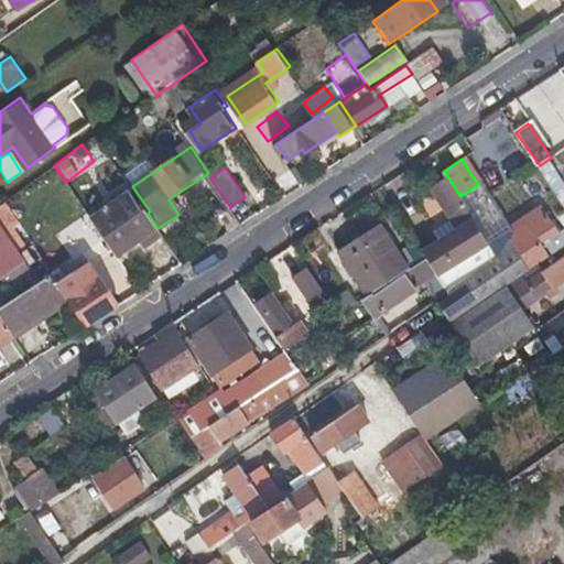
[(454,266),(489,240),(461,196),(449,180),(435,188),(461,228),(438,242),(454,266)]
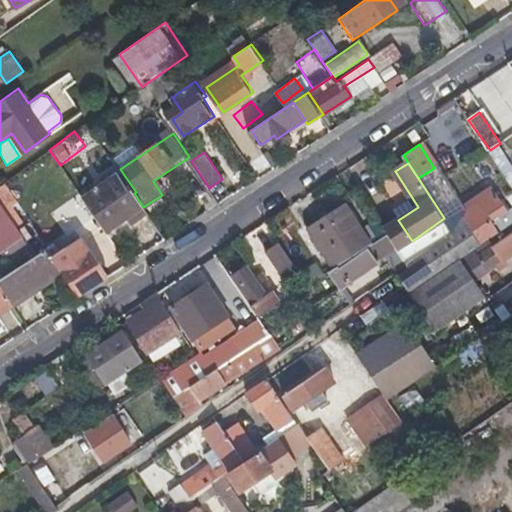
[(461,207),(434,168),(418,178),(444,218),(461,207)]
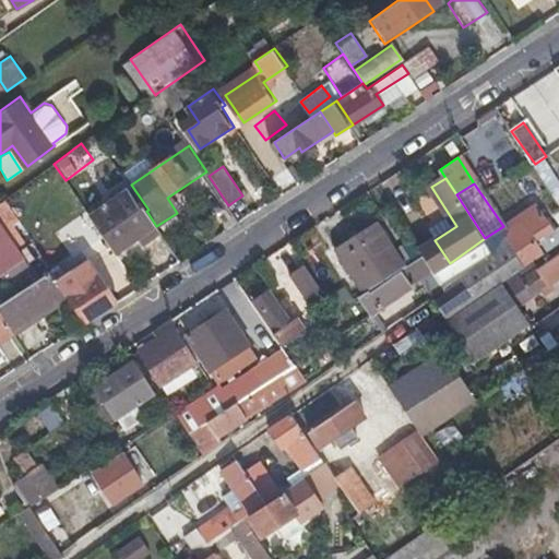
[(161,234),(156,226),(146,211),(144,207),(141,210),(129,190),(92,216),(105,235),(117,253),(137,240),(141,248),(161,234)]
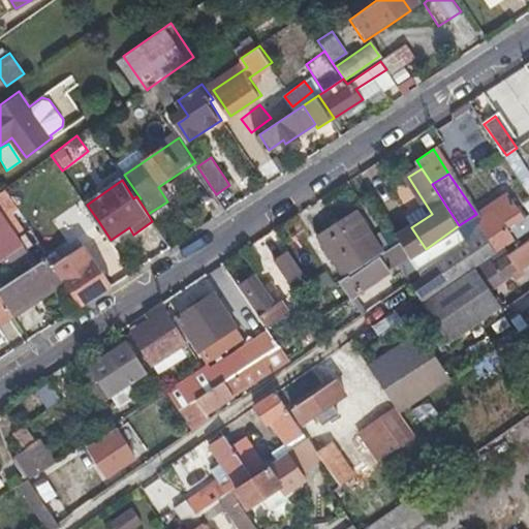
[(489,257),(515,239),(506,226),(509,223),(511,225),(525,217),(508,194),(476,214),(459,225),(469,240),(422,272),(423,274),(410,282),(424,302),(489,257)]
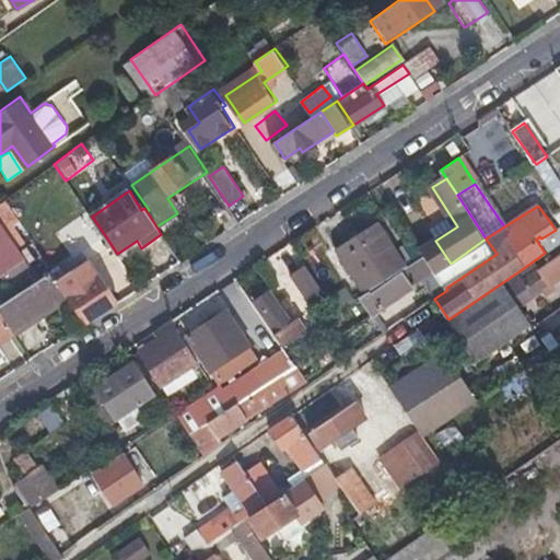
[(92,217),(88,211),(57,232),(74,257),(105,235),(92,217)]
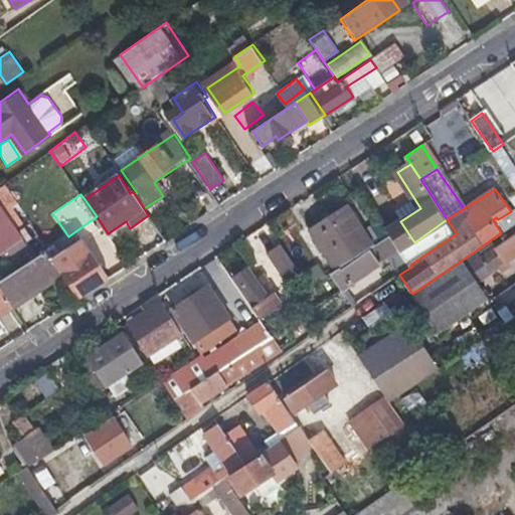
[(0,251),(24,234),(0,199),(0,251)]
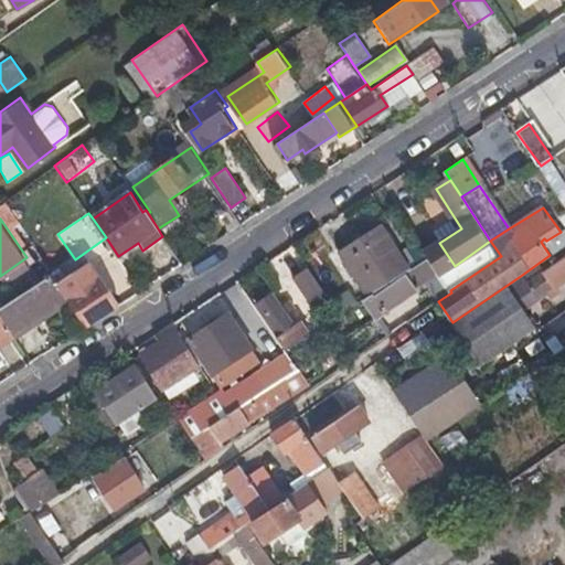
[(370,294),(405,270),(409,268),(382,225),(342,252),(370,294)]
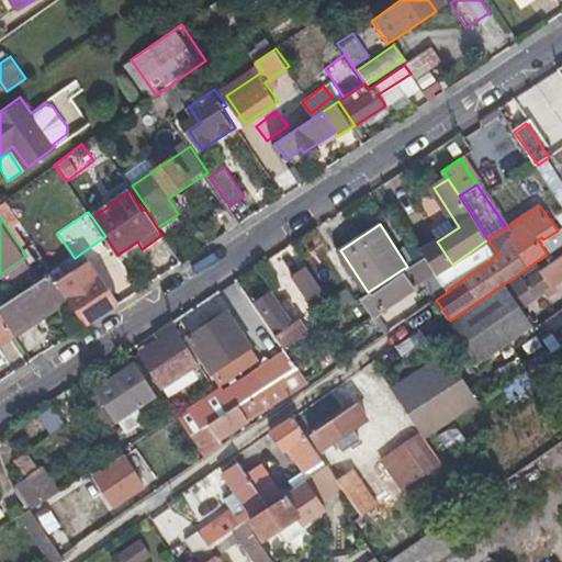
[(438,274),(452,265),(437,242),(423,251),(425,255),(435,269),(438,274)]
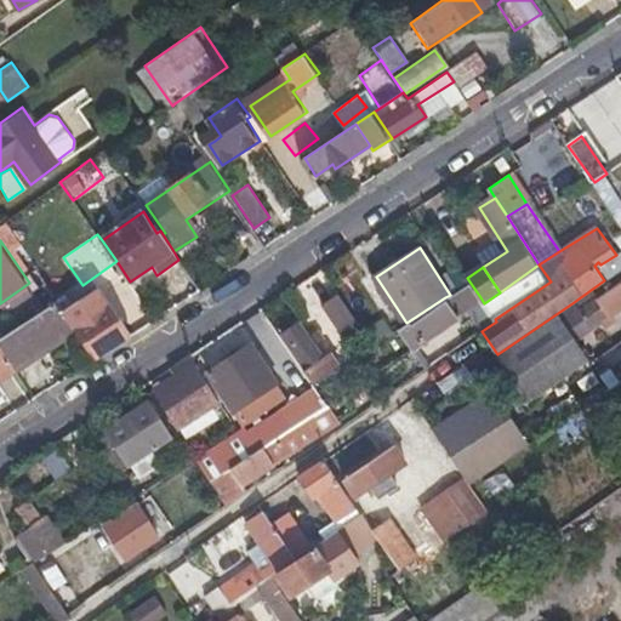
[(620,268),(604,280),(574,302),(591,328),(620,306),(620,268)]
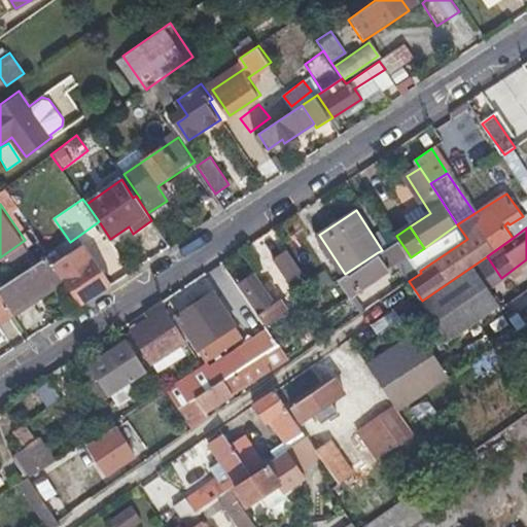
[(378,252),(387,266),(408,252),(398,239),(382,250),(378,252)]
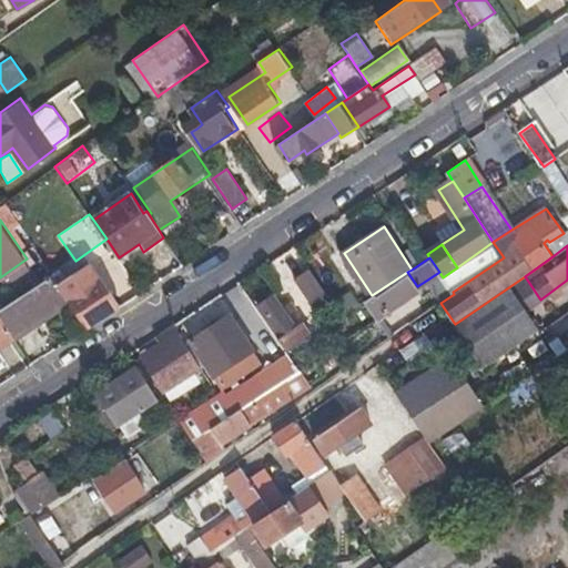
[(311,271),(303,275),(295,280),(315,308),(330,300),(311,271)]
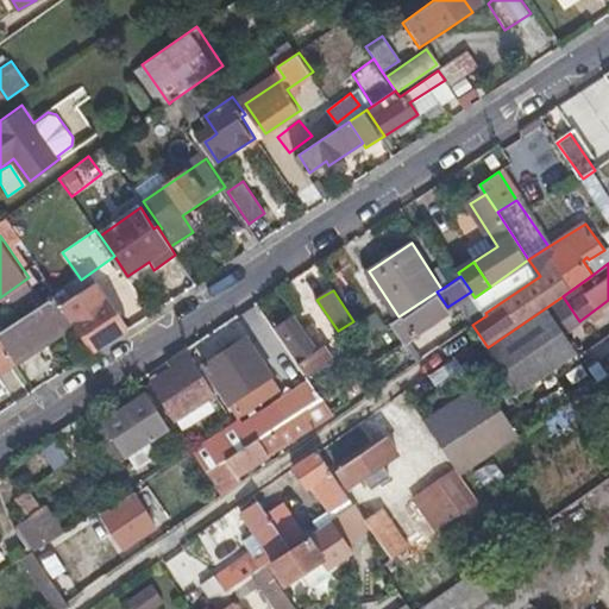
[(79,316),(101,302),(93,292),(71,306),(79,316)]
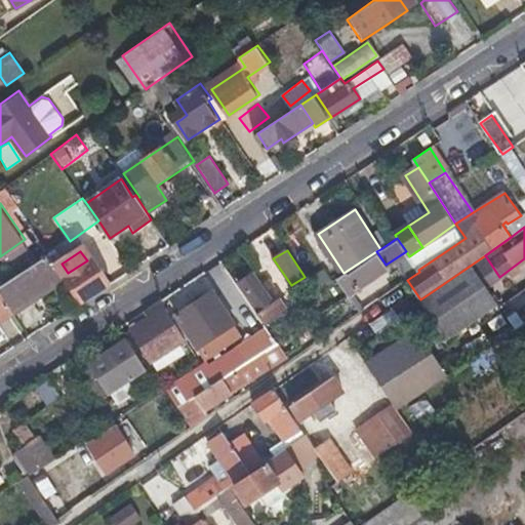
[(386,265),(376,251),(344,273),(336,277),(350,295),(389,270),(386,265)]
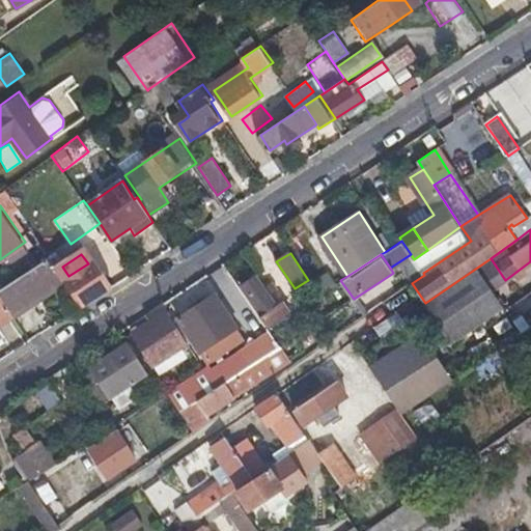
[(110,286),(92,260),(88,263),(68,276),(62,267),(54,255),(47,260),(61,281),(62,280),(80,307),(110,286)]
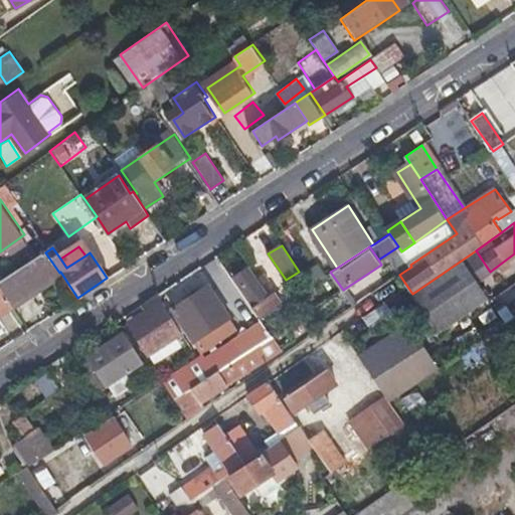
[(45,252),(0,283),(0,289),(8,302),(10,304),(16,300),(10,291),(30,277),(37,287),(59,273),(45,252)]
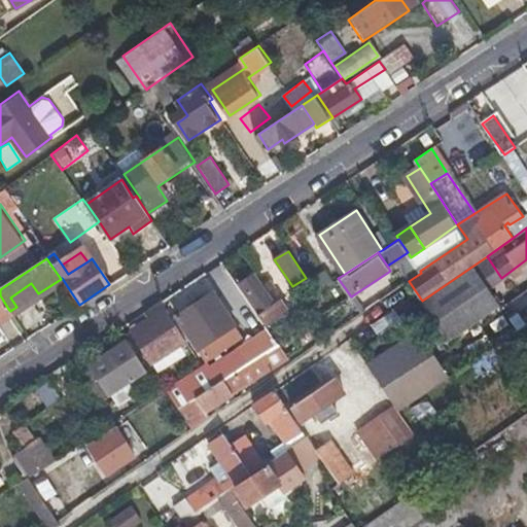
[(448,340),(499,305),(475,268),(423,303),(448,340)]
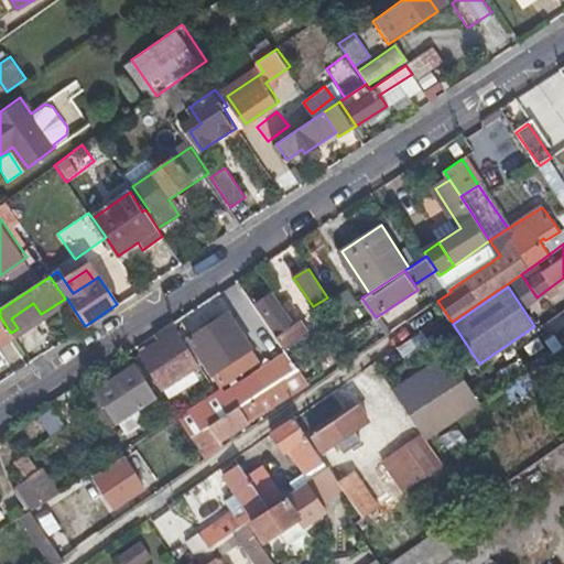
[(297,321),(294,323),(292,325),(271,293),(257,303),(280,337),(277,338),(283,349),(307,334),(297,321)]
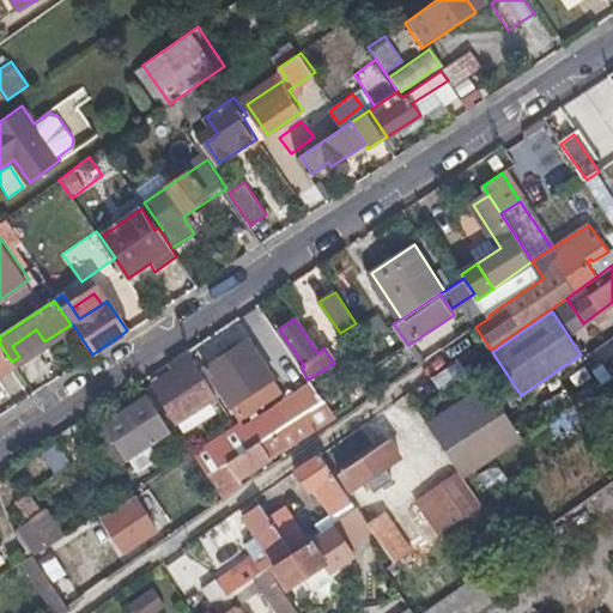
[(231,405),(250,392),(271,378),(247,341),(206,368),(231,405)]
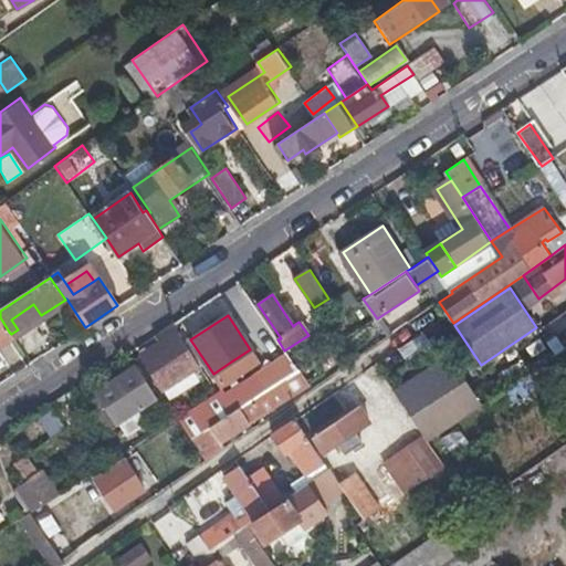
[(0,337),(9,332),(0,317),(0,337)]
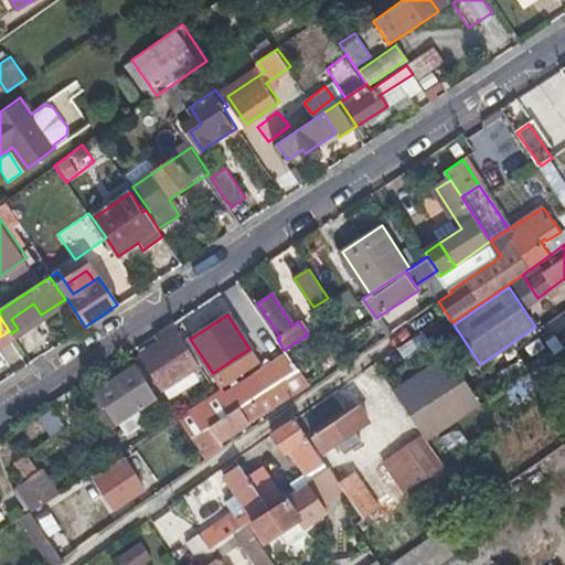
[(156,336),(158,339),(160,341),(141,353),(163,387),(200,364),(173,323),(156,336)]
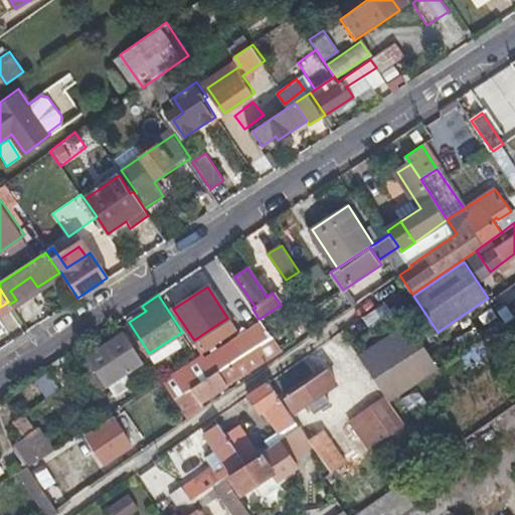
[(22,297),(16,300),(10,304),(22,322),(34,315),(22,297)]
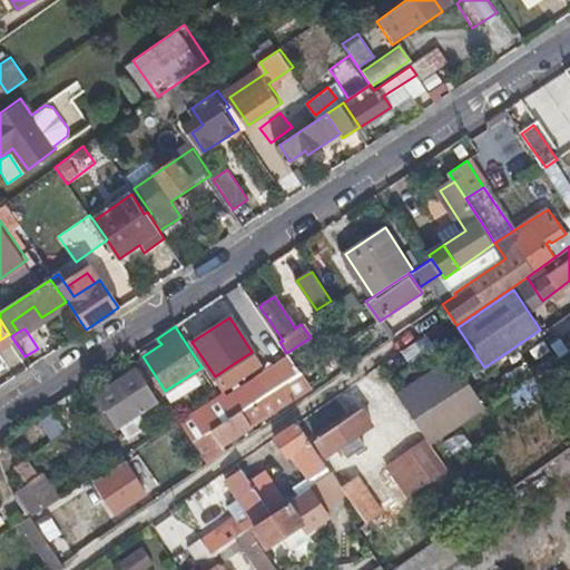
[(569,347),(548,364),(553,372),(559,380),(569,372),(569,347)]
